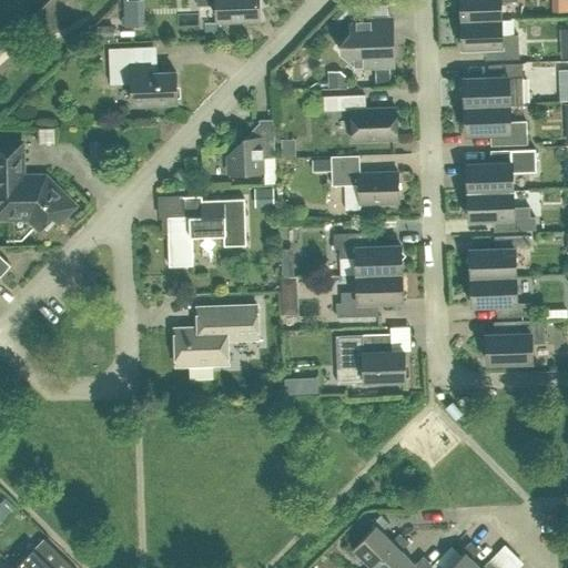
[(196,0),(198,6),(217,4),(217,20),(259,18),(257,0),(196,0)]
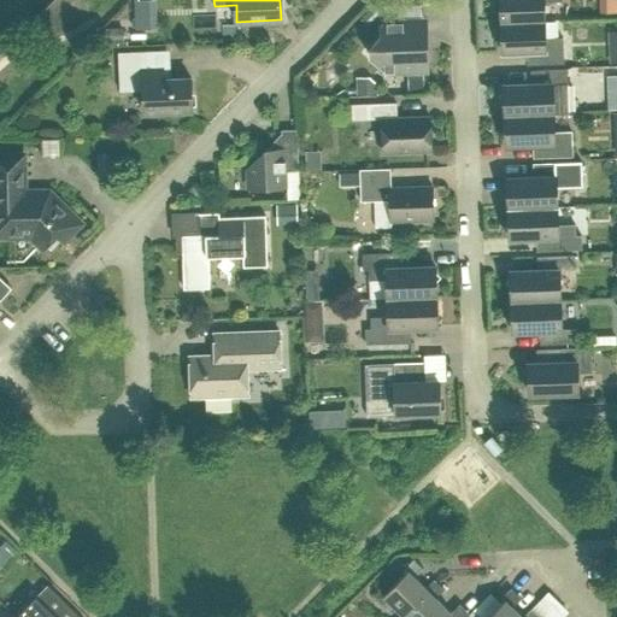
[(545,21),(544,1),(562,1),(560,0),(500,0),(501,22),(545,21)]
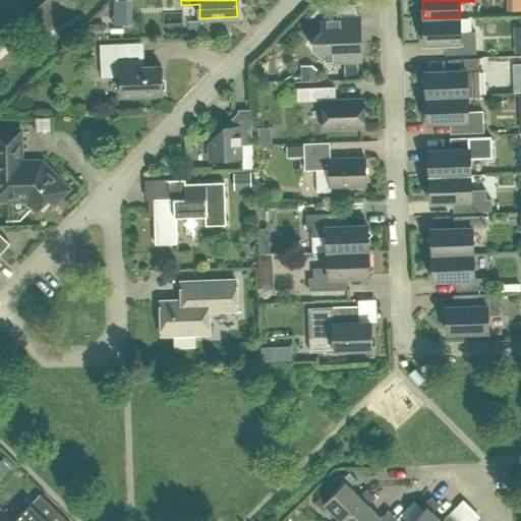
[(357,41),(356,16),(326,17),(322,21),(322,30),(312,40),(312,48),(325,60),(333,60),(338,54),(345,61),(361,61),(361,41),(357,41)]
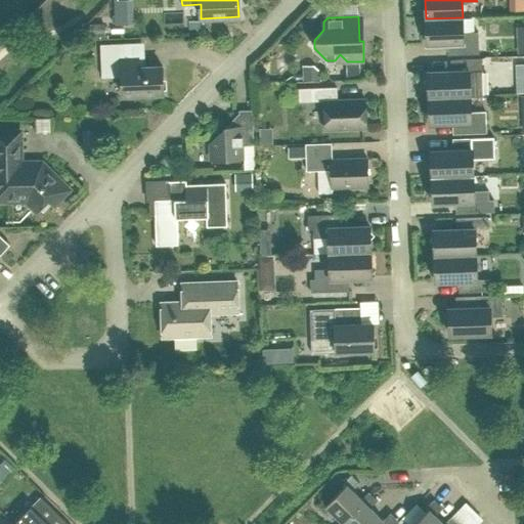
[(478,42),(464,42),(463,17),(426,18),(427,44),(452,43),(453,54),(479,53),(478,42)]
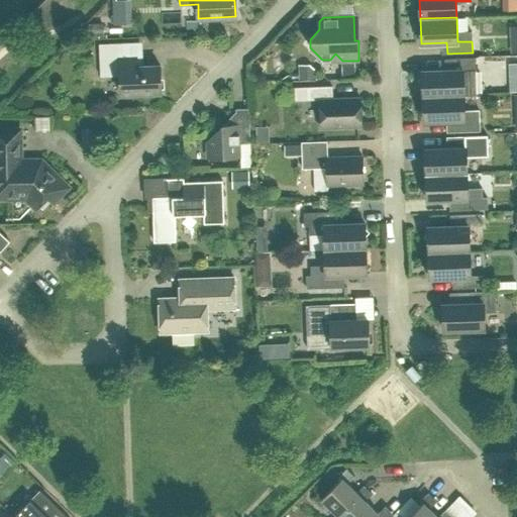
[(94,24),(94,35),(105,35),(105,24),(94,24)]
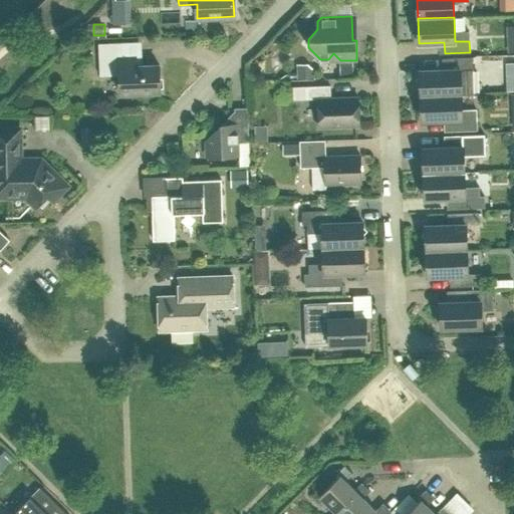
[(159,64),(138,65),(137,42),(98,43),(100,76),(119,75),(119,93),(160,92),(159,64)]
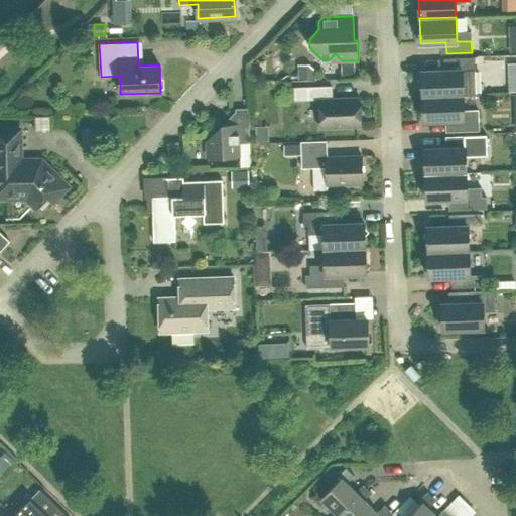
[(291,56),(291,70),(306,71),(306,57),(291,56)]
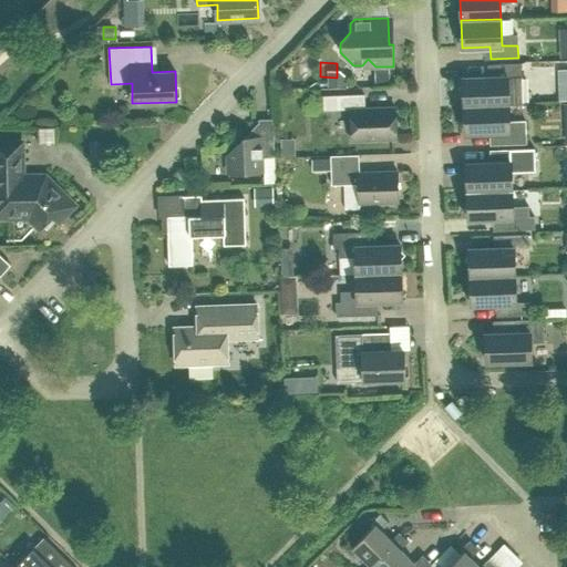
[(509,104),(508,76),(522,76),(521,63),(493,64),(494,76),(463,78),(464,105),(509,104)]
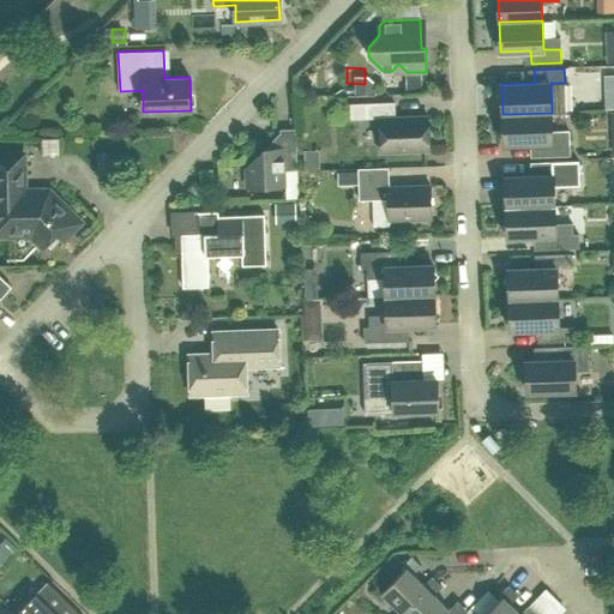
[(381,152),(429,150),(428,115),(395,116),(395,102),(350,104),(350,119),(379,118),(381,152)]
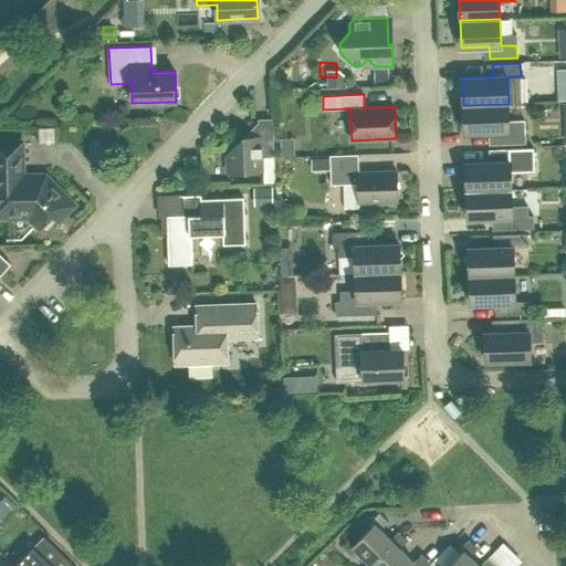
[(525,121),(509,121),(509,104),(463,105),(464,133),(495,132),(495,145),(525,144),(525,121)]
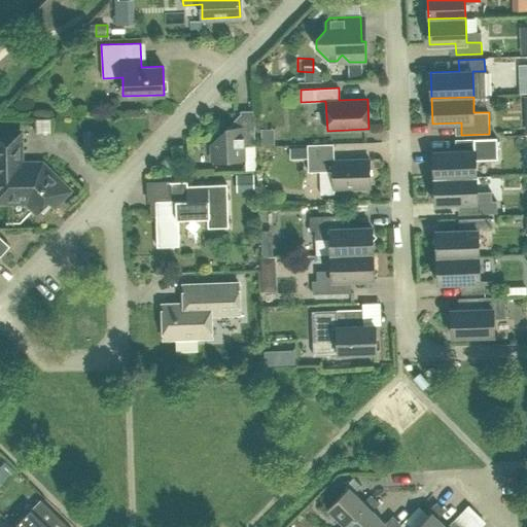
[(226,129),(212,144),(212,160),(243,159),(243,146),(255,146),(253,110),(241,111),(241,128),(226,129)]
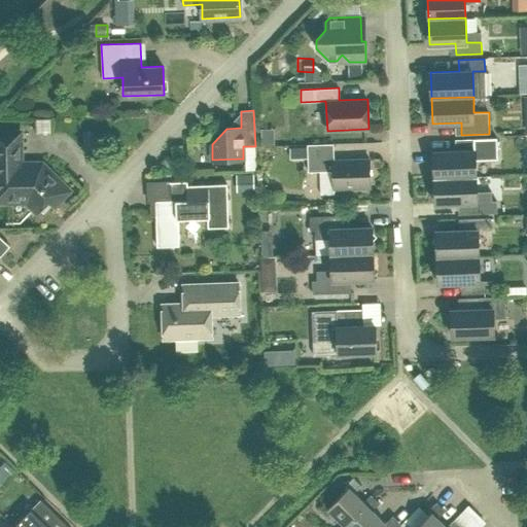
[(18,159),(20,159),(20,133),(7,133),(7,130),(0,129),(0,157),(2,159),(2,171),(0,171),(0,198),(2,202),(27,201),(38,212),(48,201),(54,206),(69,190),(49,171),(48,173),(39,164),(18,165),(18,159)]
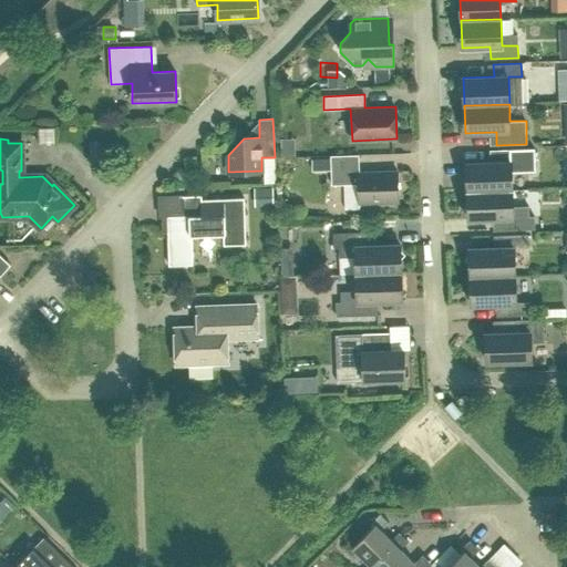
[(512,189),(511,163),(535,162),(535,148),(496,150),(497,163),(466,164),(467,192),(512,189)]
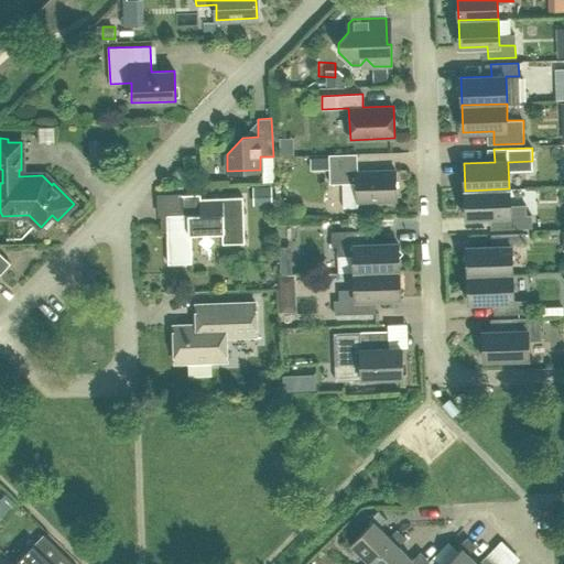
[(397,201),(396,170),(357,171),(357,154),(328,155),(329,184),(356,183),(357,203),(397,201)]
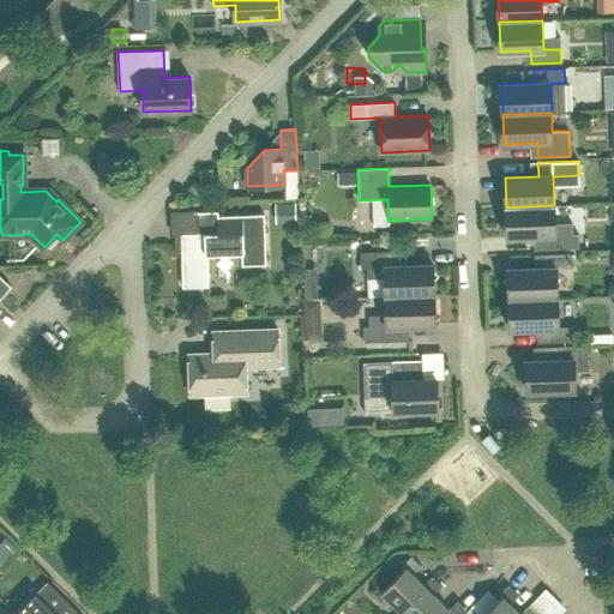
[(572,223),(555,224),(554,205),(506,208),(506,238),(540,236),(541,250),(579,248),(578,234),(573,234),(572,223)]
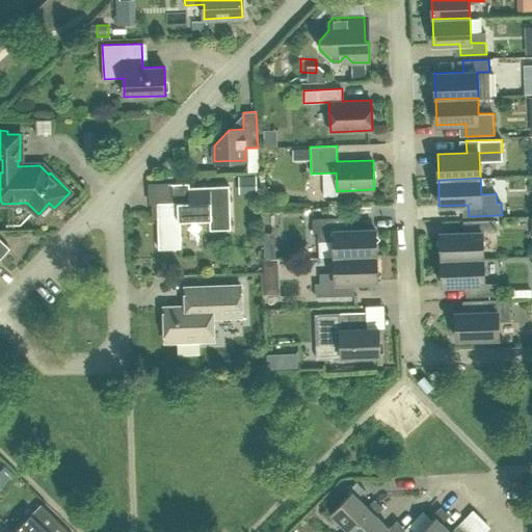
[(171,202),(157,203),(158,249),(181,248),(180,220),(209,220),(210,230),(231,230),(229,186),(189,187),(189,183),(170,184),(171,202)]
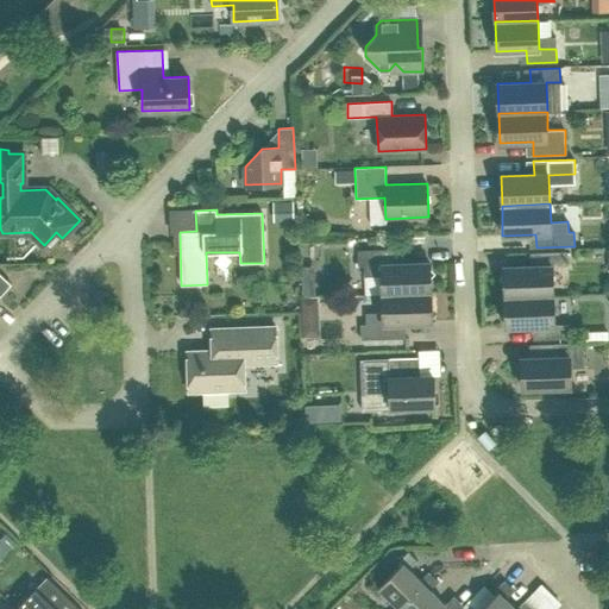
[(364,277),(382,276),(382,294),(431,293),(429,263),(396,264),(396,249),(358,251),(358,267),(364,265),(364,277)]
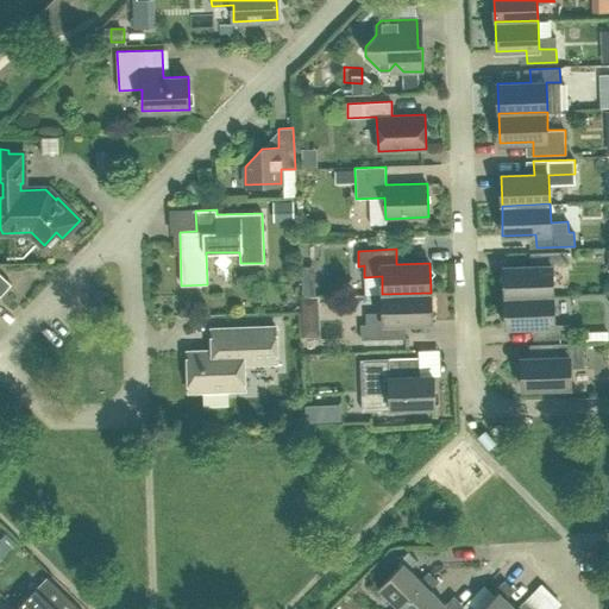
[(553,295),(552,267),(566,265),(566,252),(537,252),(537,267),(503,268),(504,297),(553,295)]
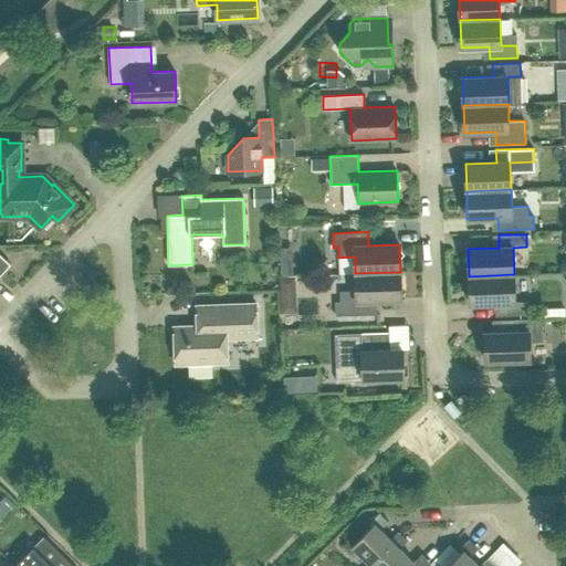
[(0,254),(0,275),(11,264),(0,254)]
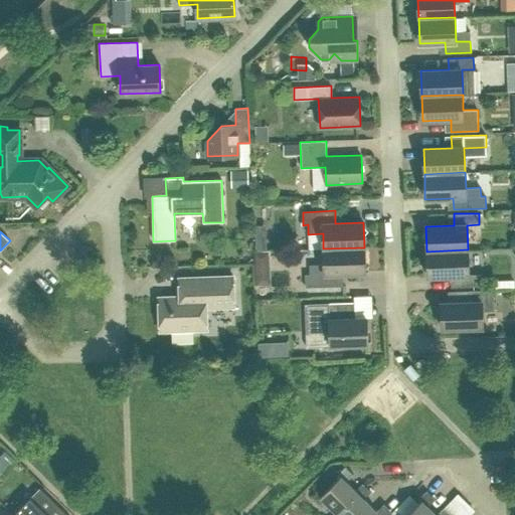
[(337,274),(365,273),(364,247),(323,248),(324,265),(309,265),(310,275),(305,275),(306,288),(338,286),(337,274)]
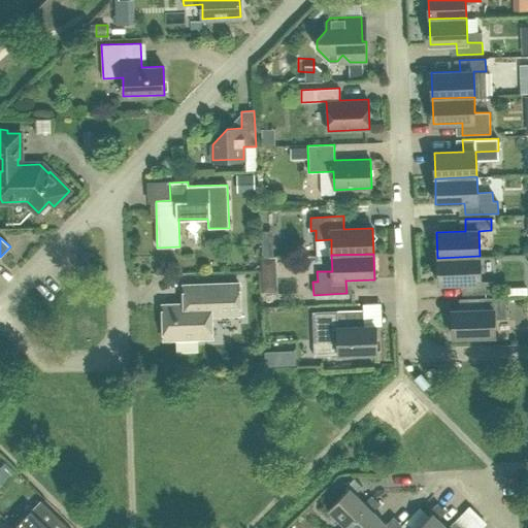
[(438,284),(467,283),(467,294),(493,293),(493,282),(481,282),(480,256),(437,258),(438,284)]
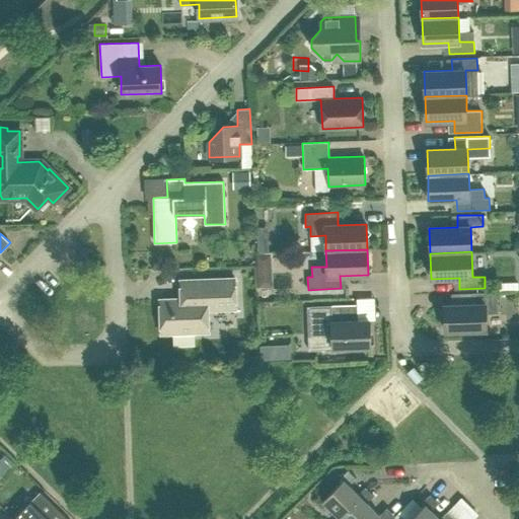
[(235,279),(180,280),(180,298),(160,299),(161,334),(173,334),(173,344),(177,346),(193,346),(197,343),(197,332),(209,331),(208,310),(236,309),(235,279)]
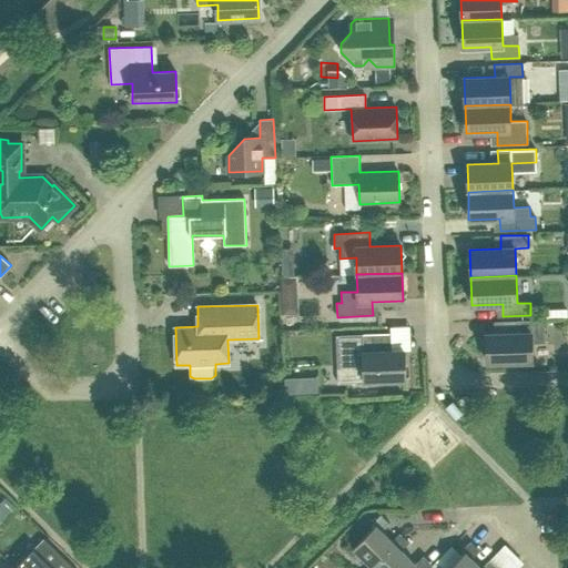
[(517,333),(486,334),(487,363),(533,361),(531,344),(545,343),(545,320),(517,321),(517,333)]
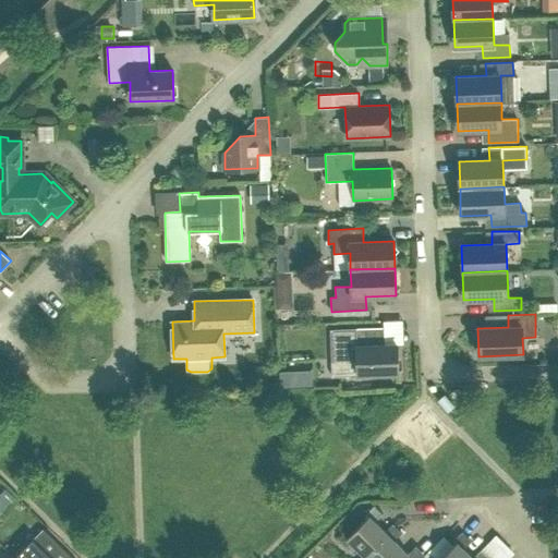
[(384,327),(344,329),(335,329),(331,334),(332,359),(336,361),(356,361),(358,374),(398,373),(398,344),(384,346),(384,327)]
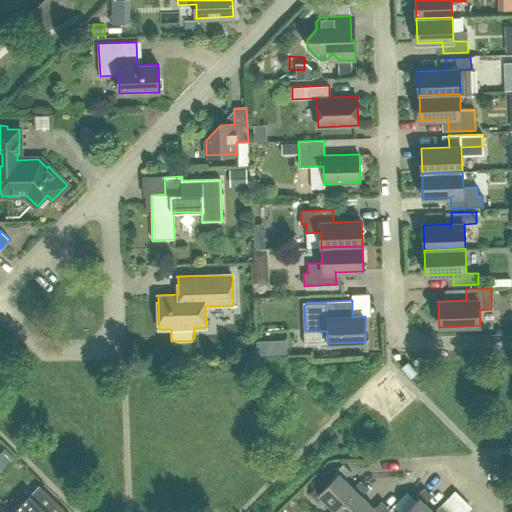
[(343,464),(336,471),(338,473),(318,494),(336,511),(356,491),(353,488),(344,479),(351,472),(343,464)]
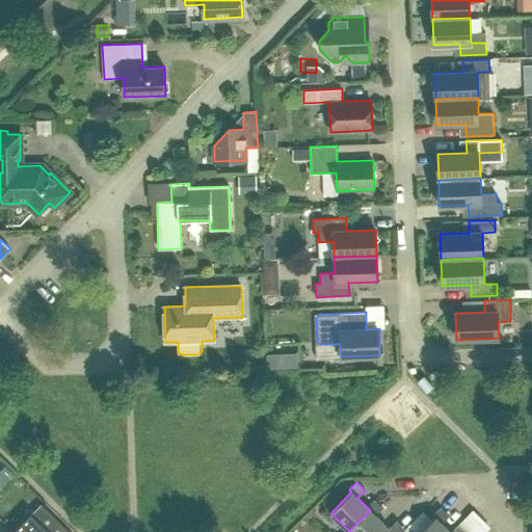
[(384,531),(389,528),(375,515),(382,508),(374,500),(367,507),(370,510),(349,531),(348,531),(384,531)]
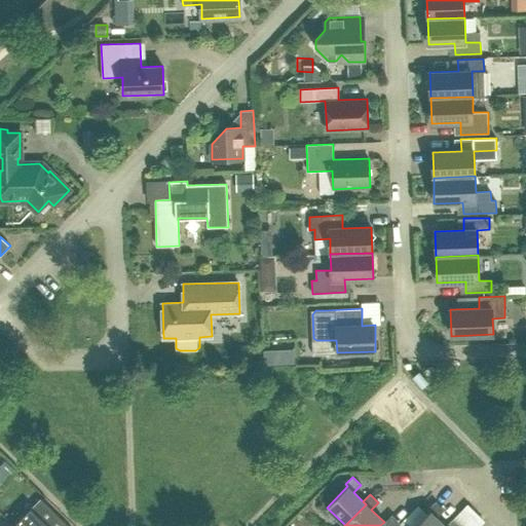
[(68,525),(41,498),(31,509),(13,525),(68,525)]
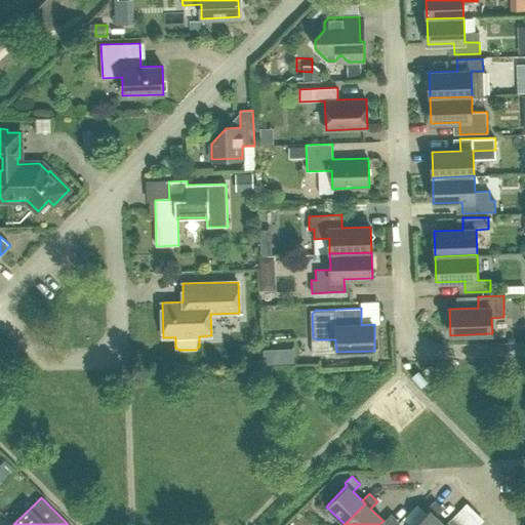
[(427,508),(430,511),(414,524),(444,524),(436,516),(443,509),(435,500),(427,508)]
